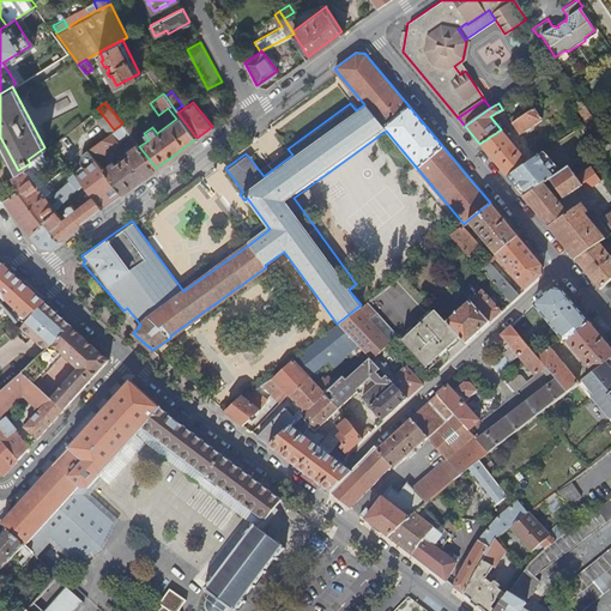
[(584,104),(578,108),(587,121),(593,118),(584,104)]
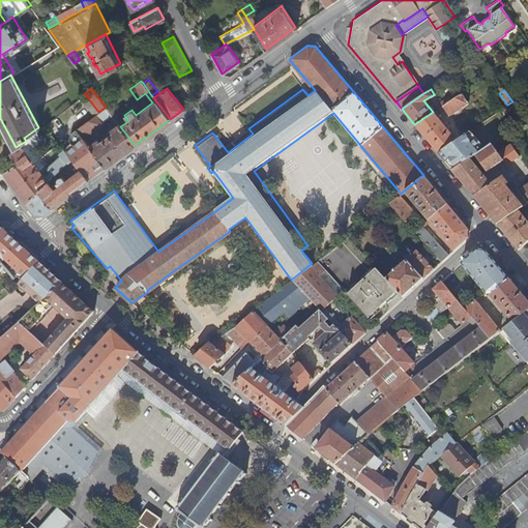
[(452,98),(443,106),(449,115),(467,104),(461,93),(452,98)]
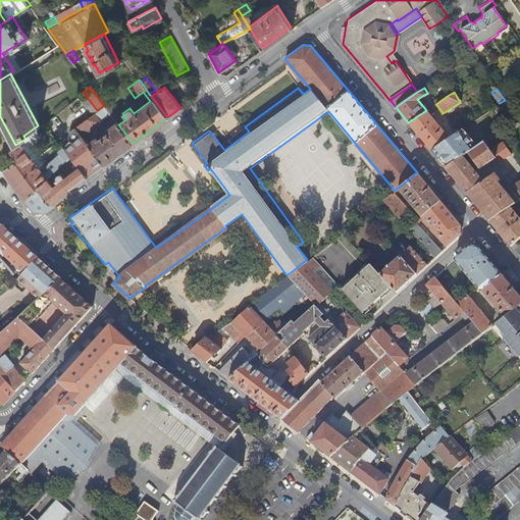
[(429,105),(431,107),(446,97),(444,93),(429,102),(429,105)]
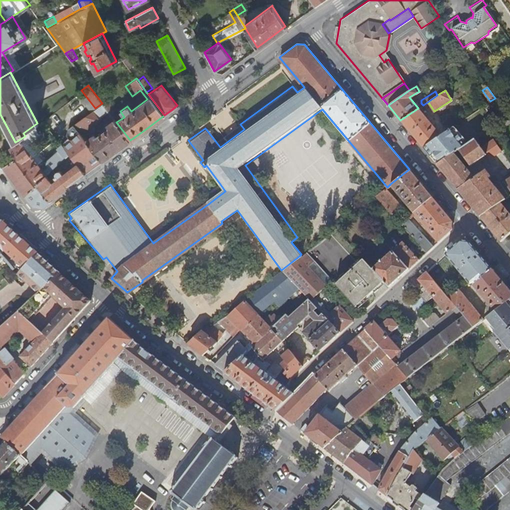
[(114,108),(108,99),(102,103),(107,110),(110,115),(114,113),(112,110),(114,108)]
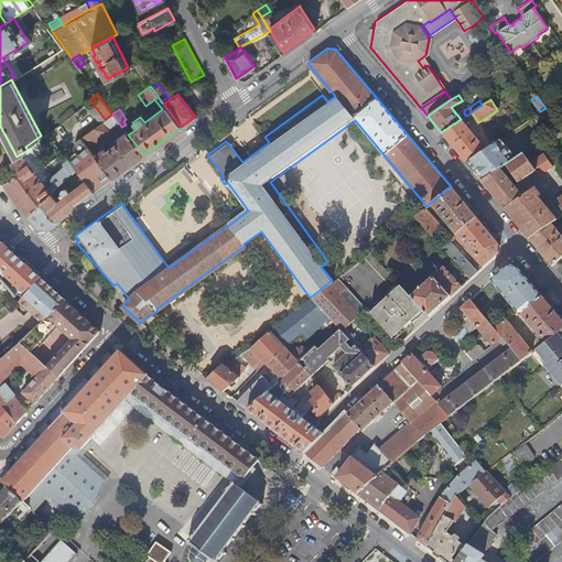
[(118,121),(112,114),(105,119),(82,136),(86,141),(89,146),(110,130),(108,128),(118,121)]
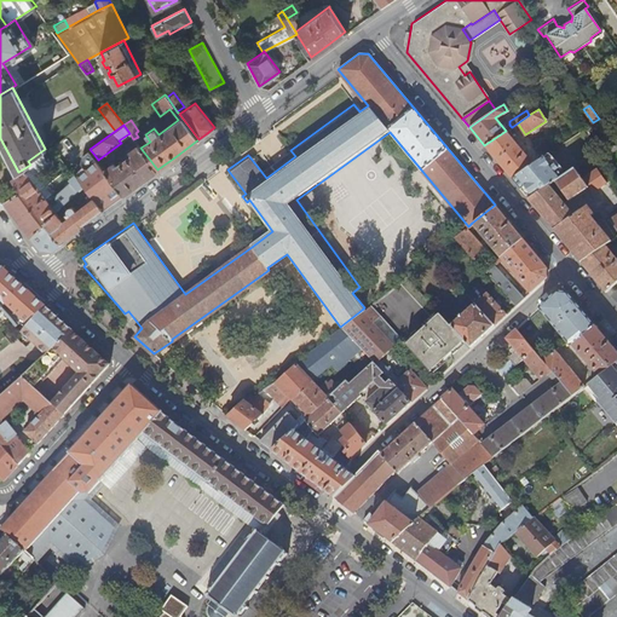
[(511,177),(532,162),(506,131),(484,145),(511,177)]
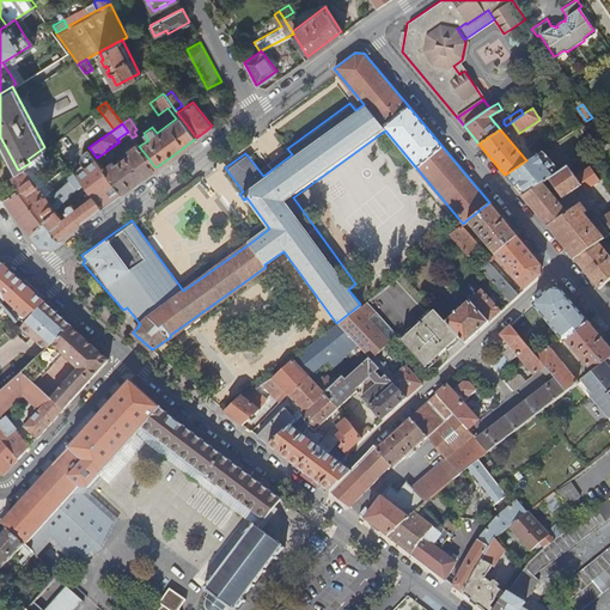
[(530,148),(535,156),(541,151),(531,138),(528,140),(530,144),(525,146),(528,151),(530,148)]
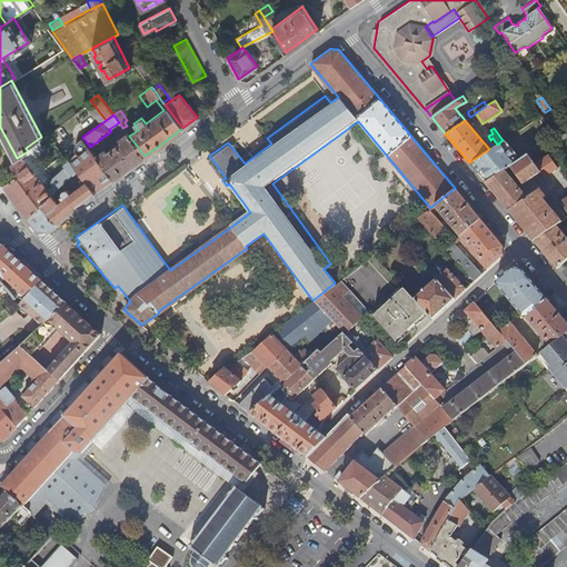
[(96,155),(113,178),(125,170),(145,156),(129,136),(126,132),(118,138),(120,141),(106,152),(103,149),(96,155)]
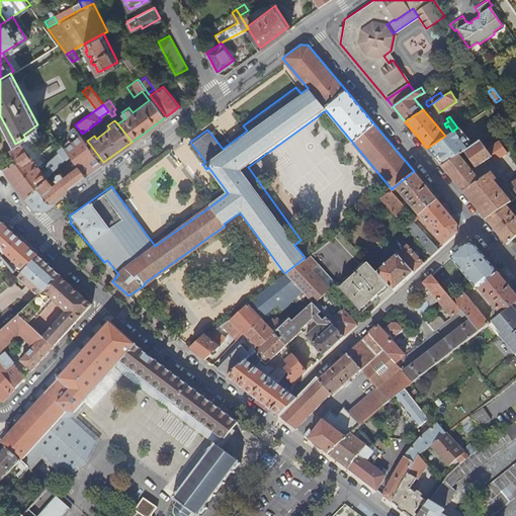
[(48,174),(66,158),(59,151),(47,161),(51,165),(49,167),(43,160),(41,160),(29,145),(39,138),(37,135),(34,126),(23,135),(25,138),(15,144),(11,147),(16,158),(4,167),(25,194),(48,174)]
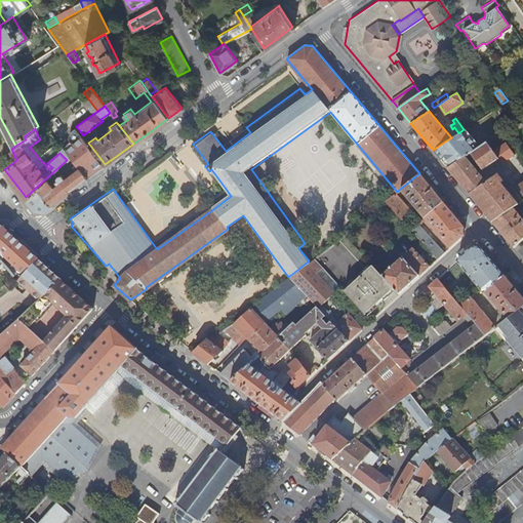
[(478,148),(466,128),(464,129),(458,133),(451,137),(433,150),(447,168),(450,166),(478,148)]
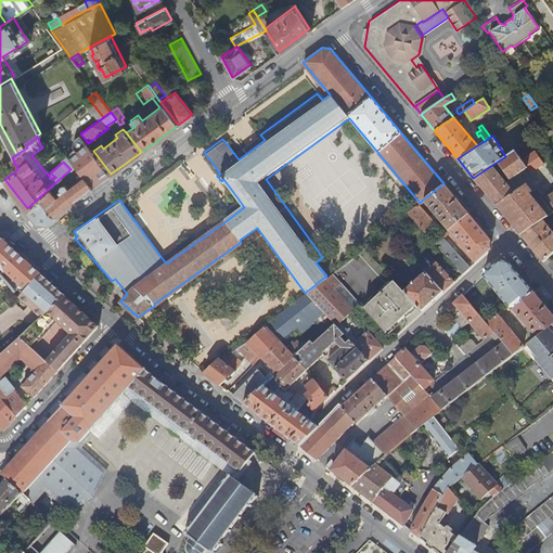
[(88,143),(85,139),(65,155),(66,158),(63,162),(71,169),(75,165),(84,176),(92,187),(100,182),(111,174),(93,151),(88,143)]
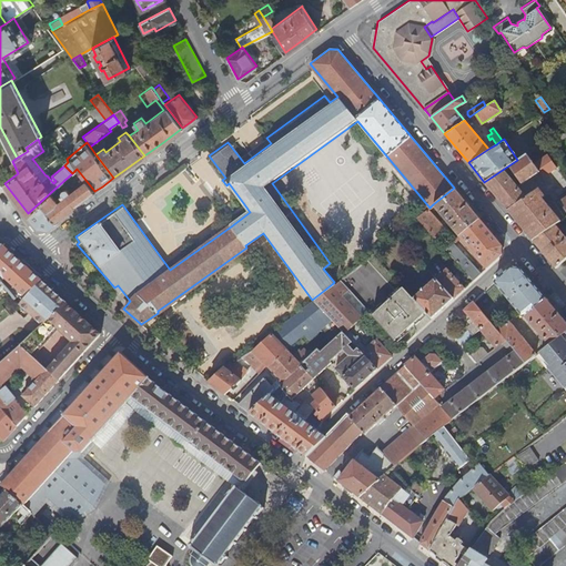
[(484,182),(532,238),(554,223),(559,219),(543,199),(545,198),(537,188),(525,196),(505,172),(511,169),(521,183),(537,171),(542,177),(556,167),(547,153),(533,163),(526,153),(517,160),(487,180),(484,182)]
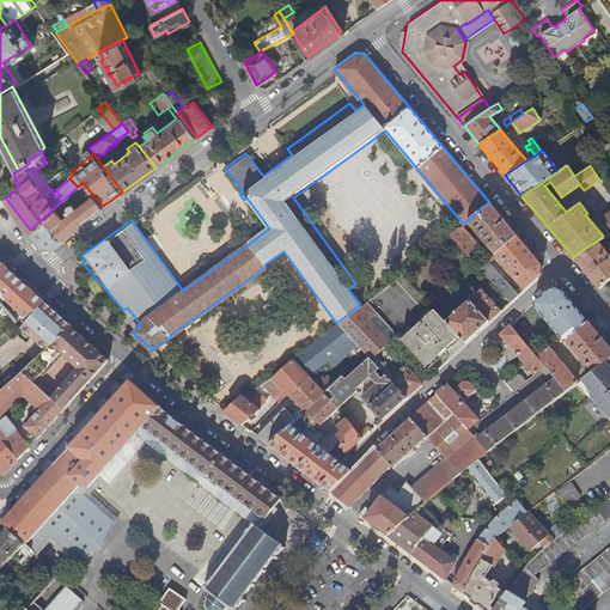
[(92,194),(65,214),(56,206),(30,230),(41,244),(48,245),(50,244),(50,246),(60,239),(59,238),(102,206),(92,194)]
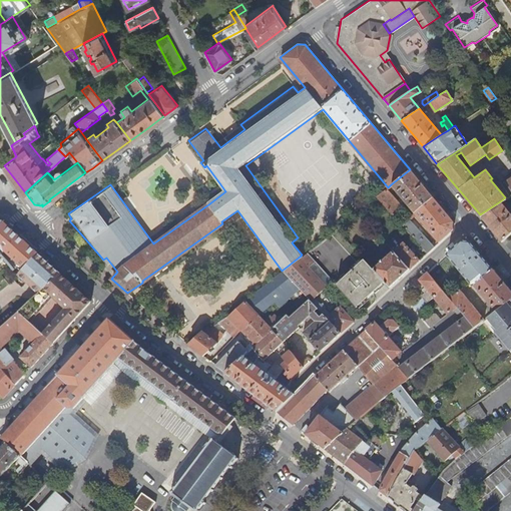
[(410,169),(391,184),(414,212),(432,196),(421,183),(410,169)]
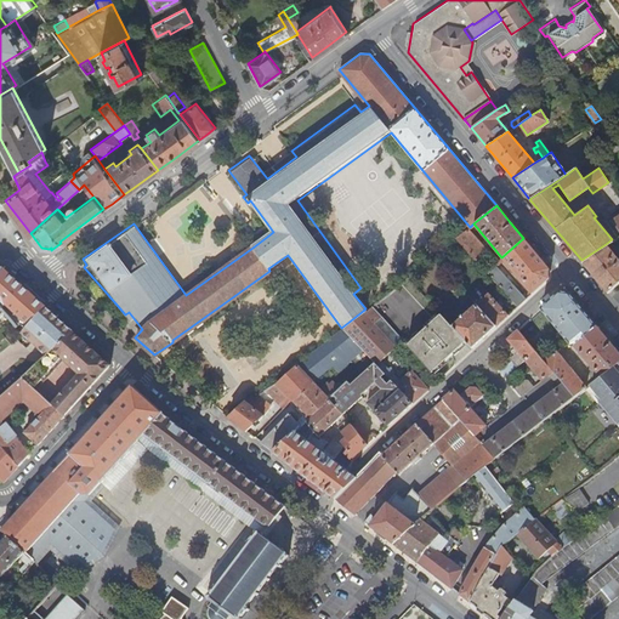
[(246,238),(253,248),(273,232),(267,223),(246,238)]
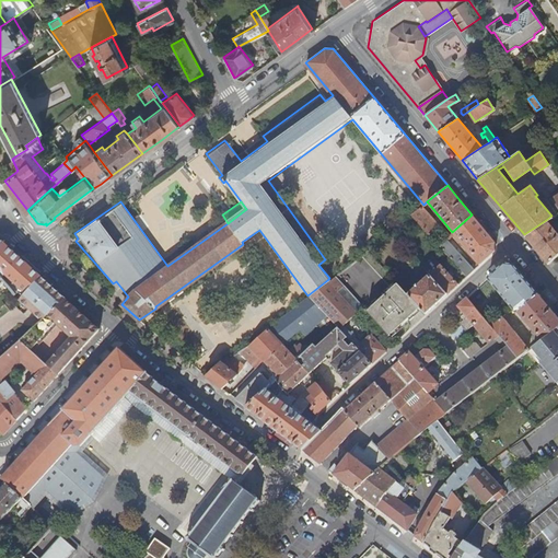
[(421,206),(410,214),(428,233),(438,224),(421,206)]
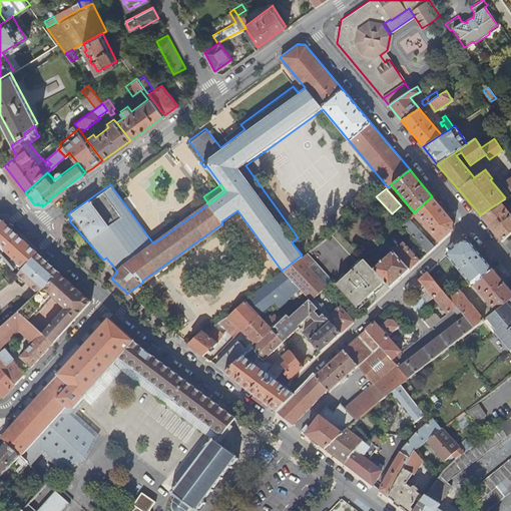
[(432,196),(414,212),(438,240),(452,228),(453,221),(443,209),(432,196)]
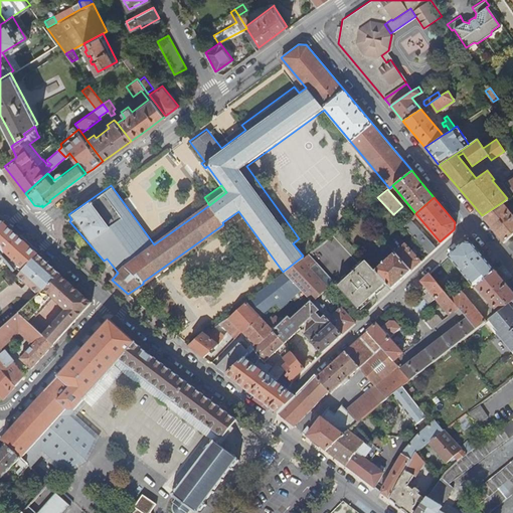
[(512,214),(502,202),(482,215),(493,229),(503,241),(512,231),(512,214)]
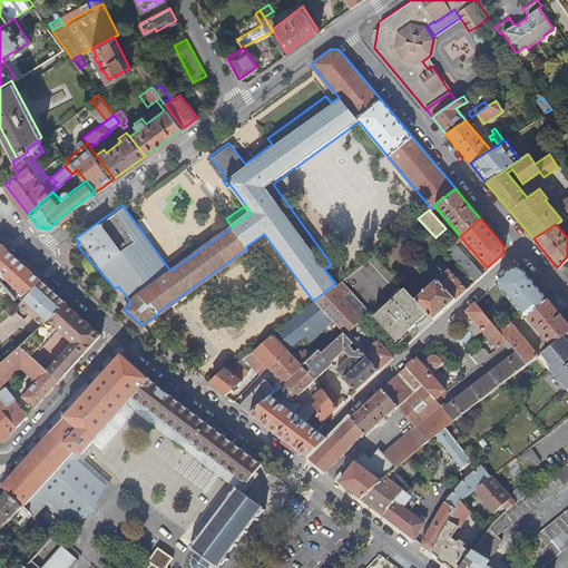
[(453,242),(446,248),(475,281),(481,273),(453,242)]
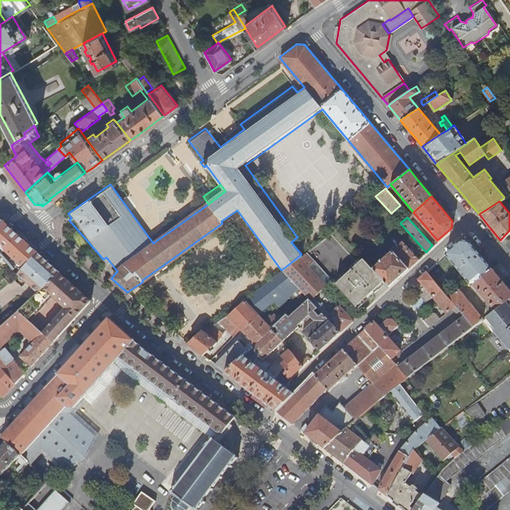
[(22,266),(34,250),(13,231),(1,220),(0,220),(0,253),(3,250),(22,266)]
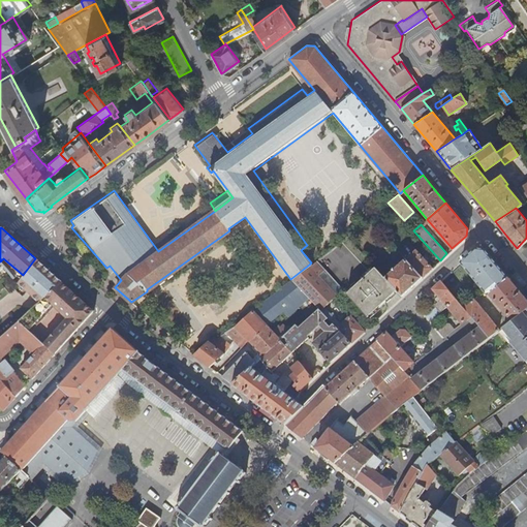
[(400,246),(396,248),(402,255),(406,251),(400,246)]
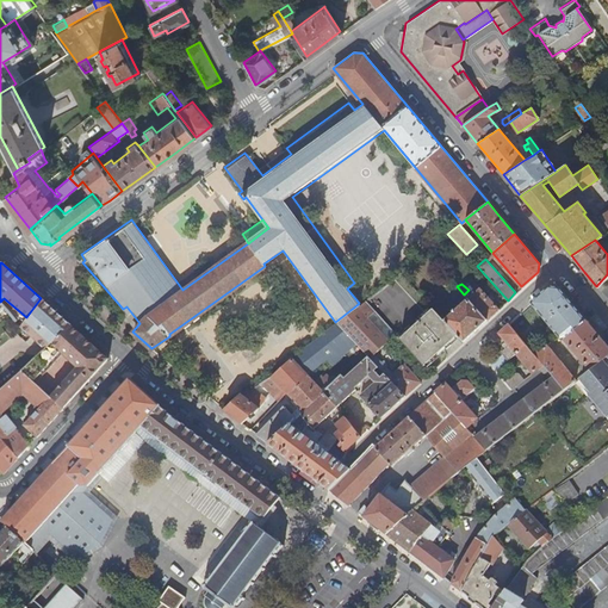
[(566,297),(559,287),(548,286),(531,303),(558,336),(568,333),(569,333),(585,318),(566,297)]
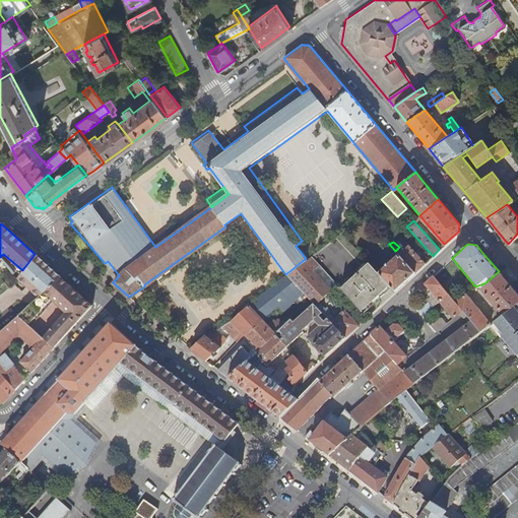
[(407,245),(398,254),(414,271),(425,262),(407,245)]
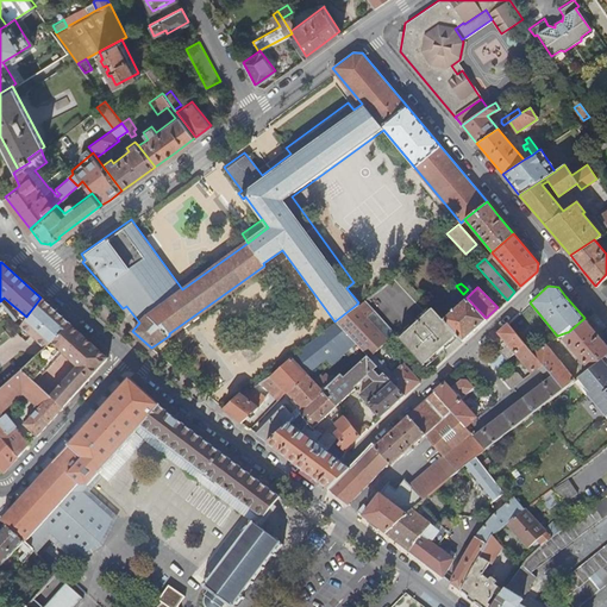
[(26,317),(19,325),(44,348),(70,324),(55,310),(41,298),(26,317)]
